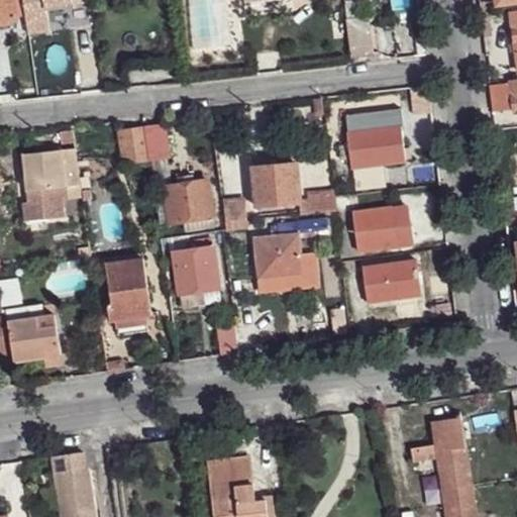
[(13,0),(0,0),(0,21),(16,19),(13,0)]
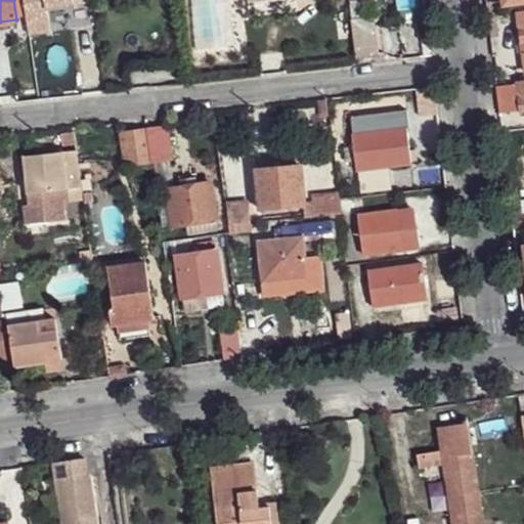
[(359,1),(350,2),(351,10),(360,9),(359,1)]
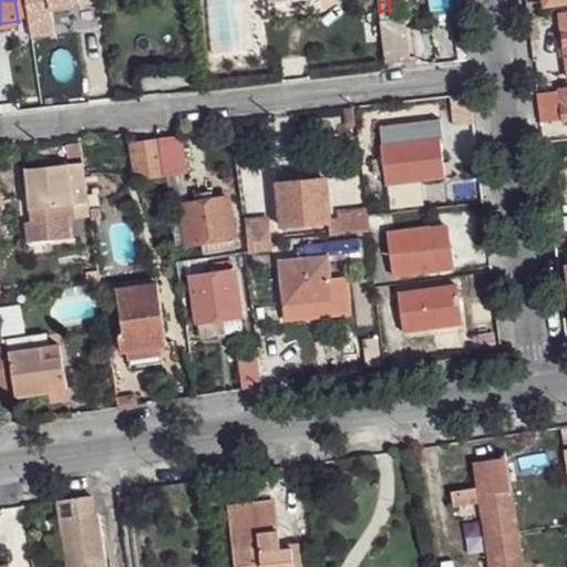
[(387,62),(410,60),(404,19),(400,20),(399,9),(390,10),(380,11),(387,62)]
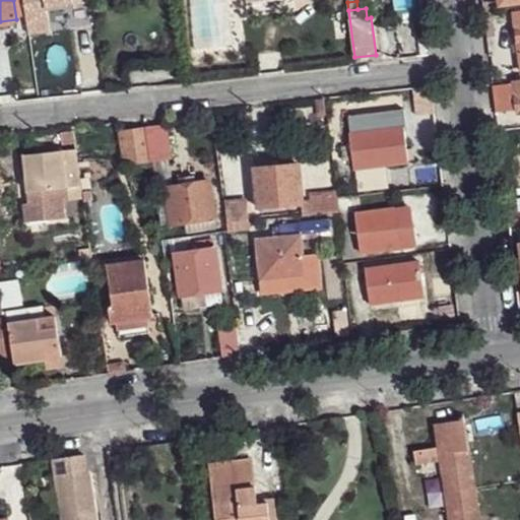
[(500,86),(503,110),(518,109),(519,113),(519,78),(513,79),(514,85),(500,86)]
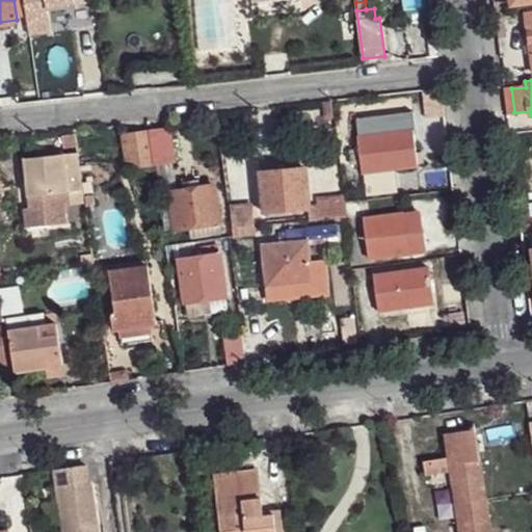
[(511,88),(504,89),(507,112),(514,112),(511,88)]
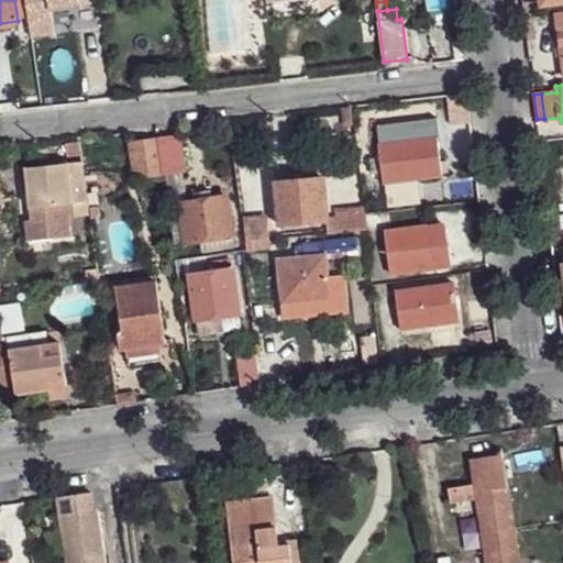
[(377,134),(378,145),(409,142),(408,131),(377,134)]
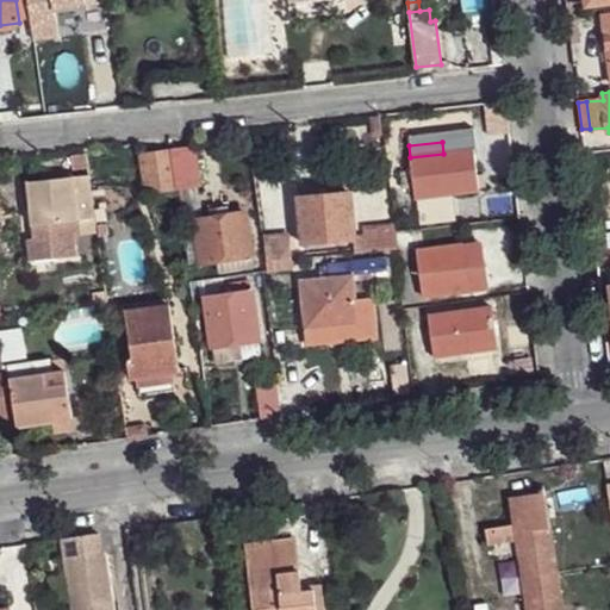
[(170,151),(178,190),(199,185),(193,149),(170,151)]
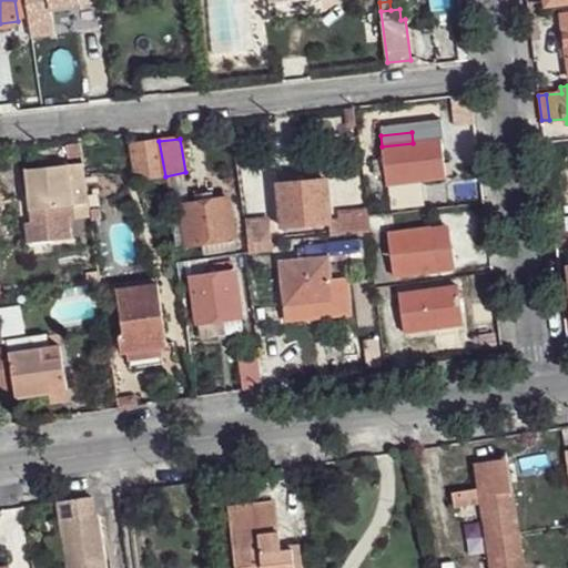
[(382,146),(386,185),(446,178),(442,139),(413,143),(382,146)]
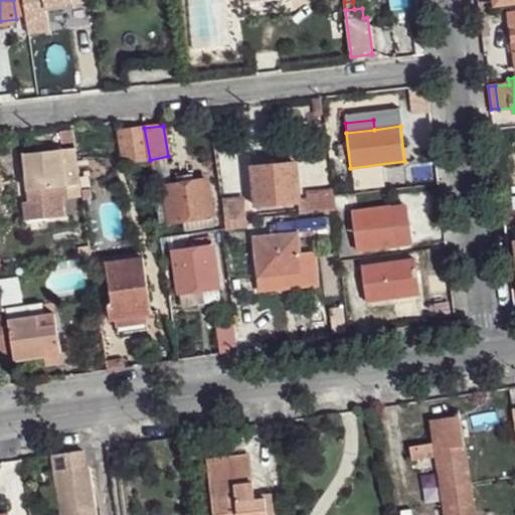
[(119,132),(124,163),(150,160),(144,128),(119,132)]
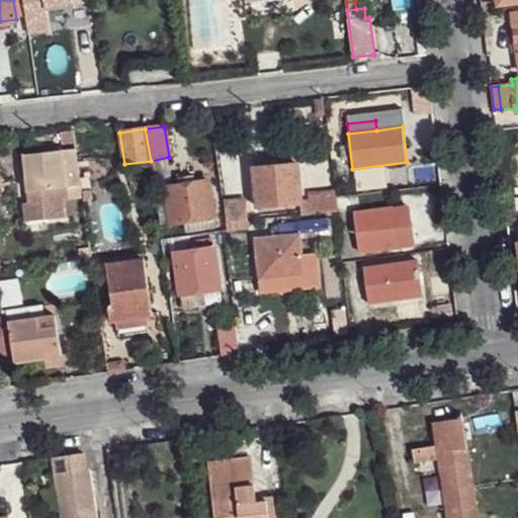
[(23,155),(30,204),(69,199),(68,187),(81,186),(76,149),(23,155)]
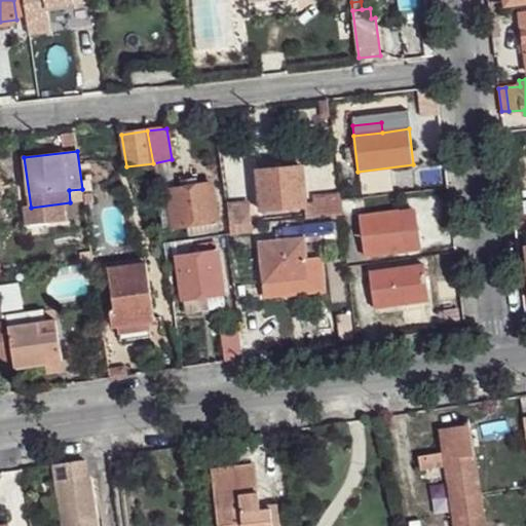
[(259,161),(262,212),(306,209),(303,166),(278,167),(277,160),(259,161)]
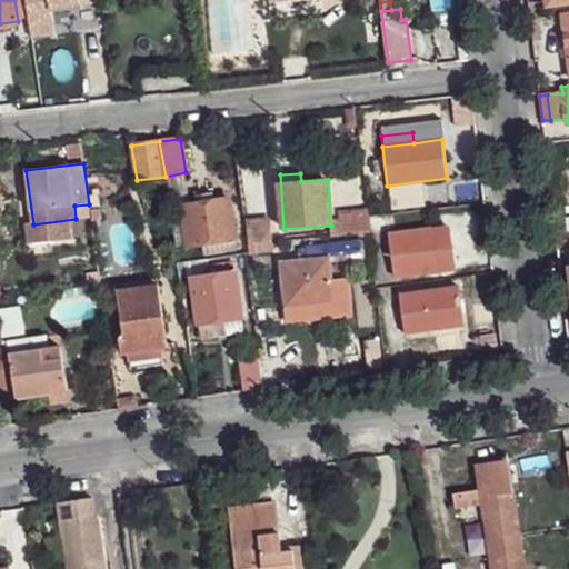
[(182,206),(188,246),(213,242),(215,251),(237,248),(229,199),(182,206)]
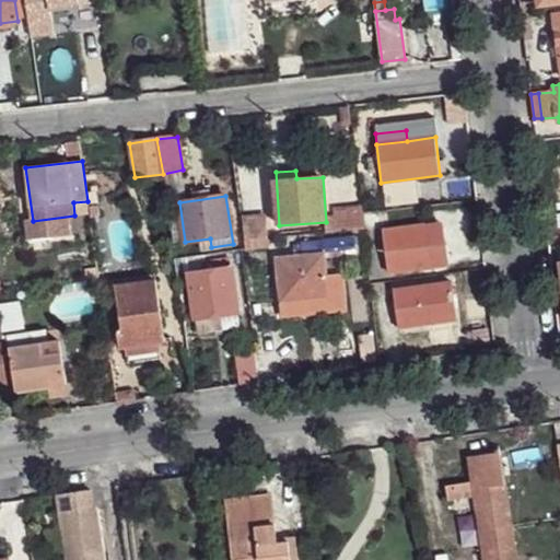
[(73,202),(74,216),(89,214),(88,201),(73,202)]
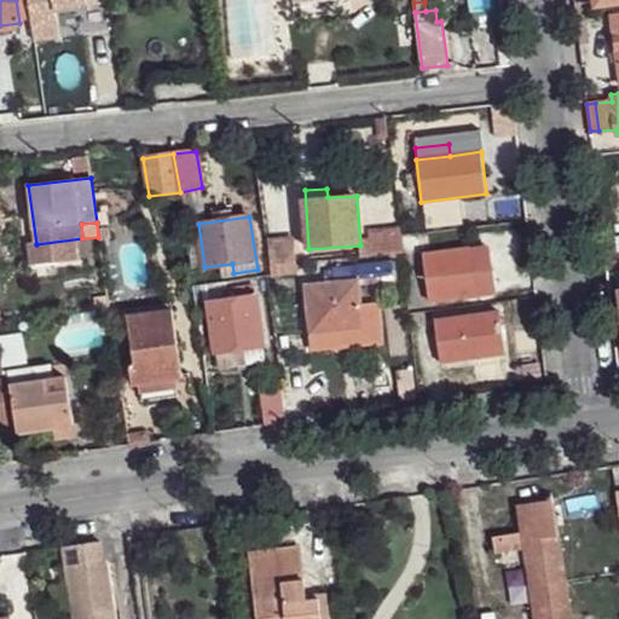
[(369,239),(371,255),(403,253),(401,236),(369,239)]
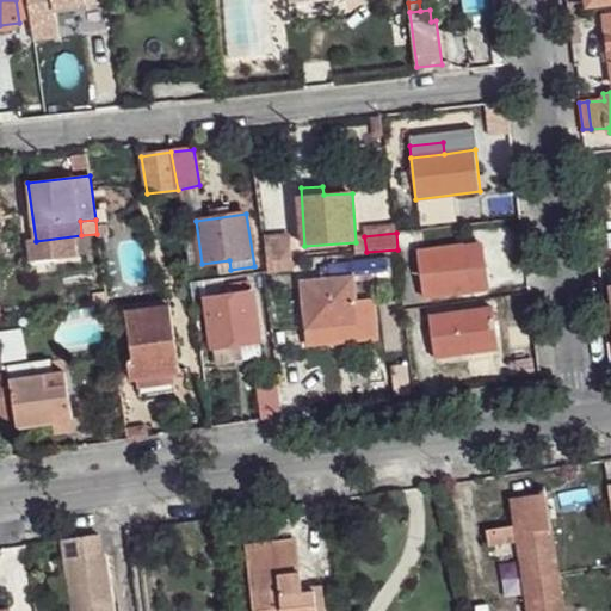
[(36,241),(38,261),(84,255),(81,235),(36,241)]
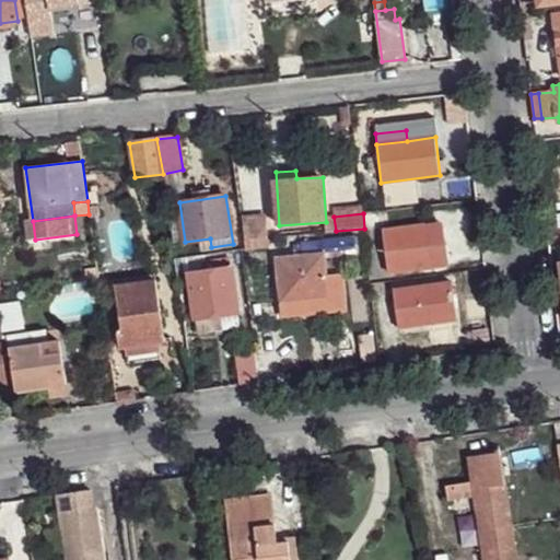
[(383,231),(388,272),(432,267),(426,225),(383,231)]
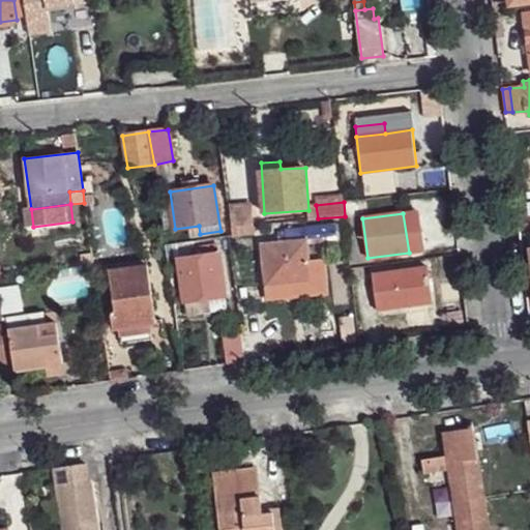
[(262,244),(265,287),(310,283),(306,242),(334,240),(334,241),(341,240),(339,224),(304,227),(305,228),(284,230),(285,236),(277,237),(278,242),(262,244)]
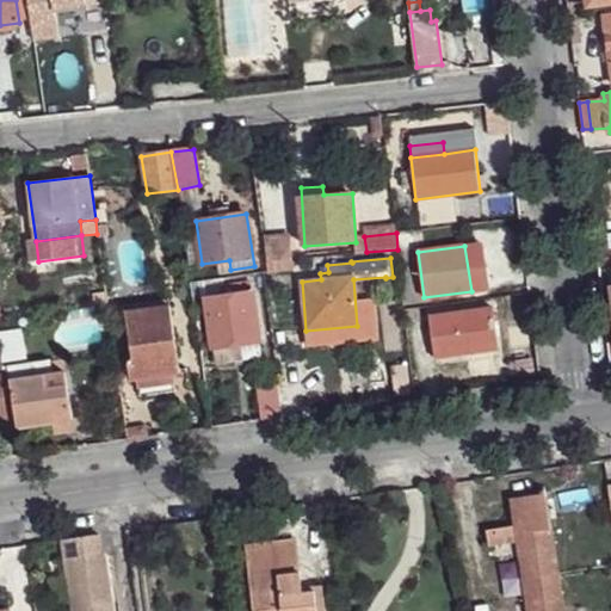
[(266,264),(267,272),(298,269),(297,260),(266,264)]
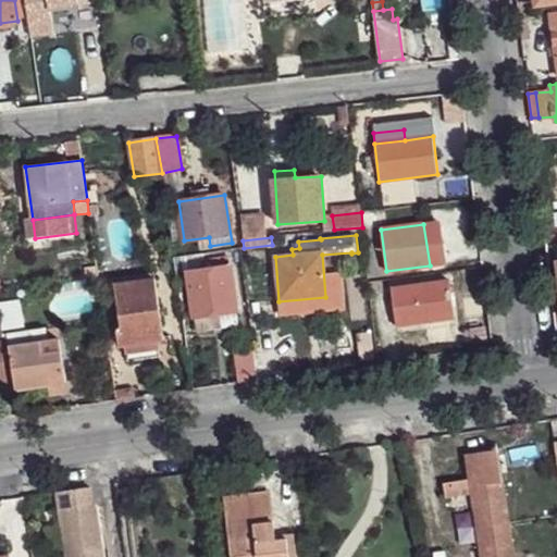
[(188,273),(193,317),(194,317),(219,313),(236,310),(237,310),(232,268),(231,268),(230,258),(203,262),(205,270),(188,273)]
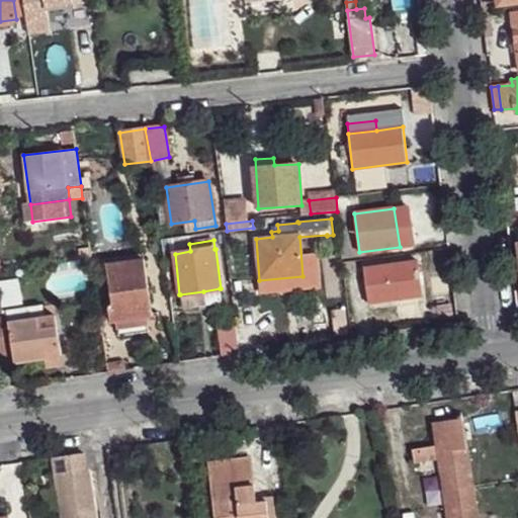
[(109,257),(111,265),(144,260),(144,252),(109,257)]
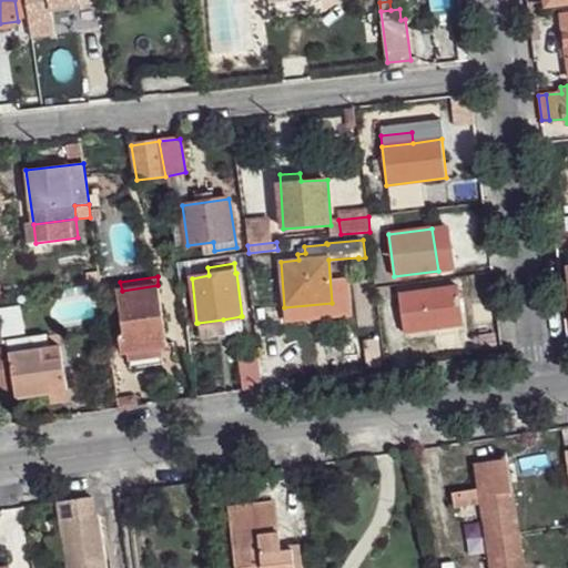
[(120,313),(128,355),(133,354),(162,350),(168,348),(158,285),(122,291),(124,313),(120,313)]
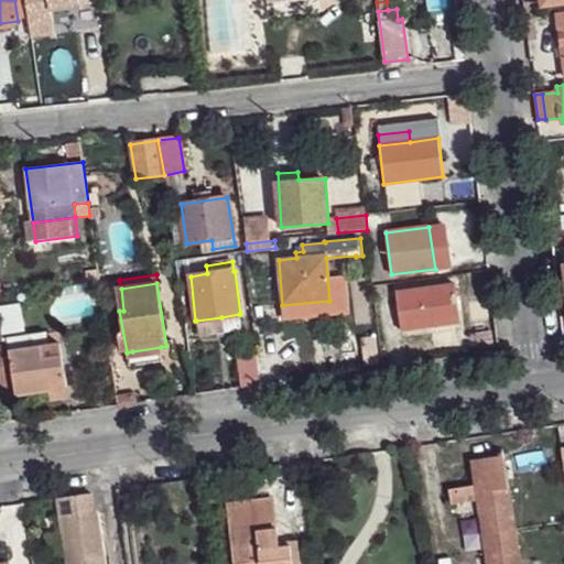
[(396,292),(401,332),(461,323),(455,284),(396,292)]
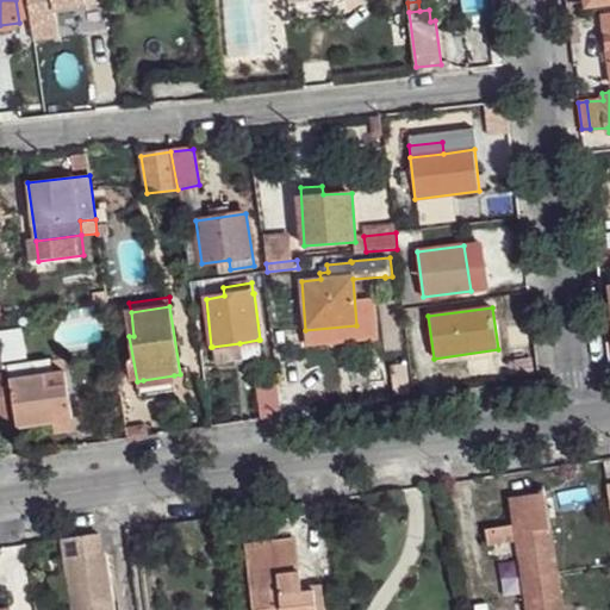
[(240,343),(242,360),(262,358),(259,340),(240,343)]
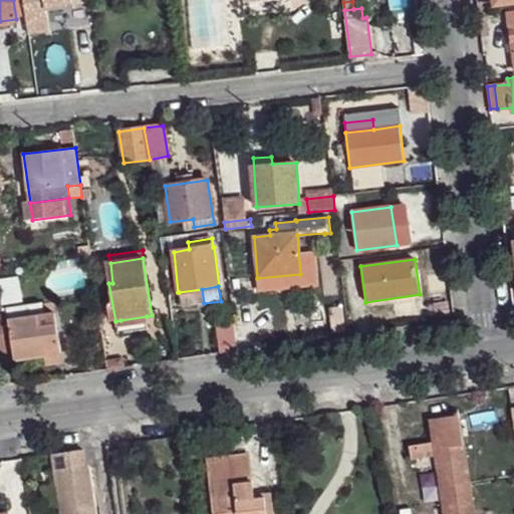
[(179,292),(181,306),(204,303),(202,289),(179,292)]
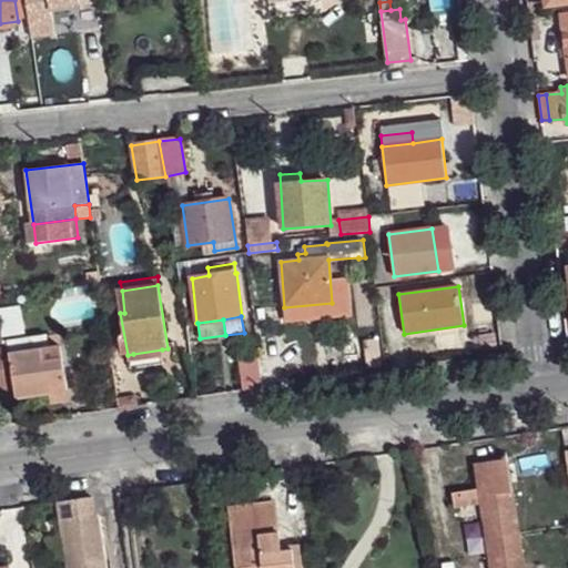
[(0,395),(16,394),(16,397),(49,392),(67,388),(60,345),(9,353),(8,346),(3,347),(0,334),(0,333),(0,395)]
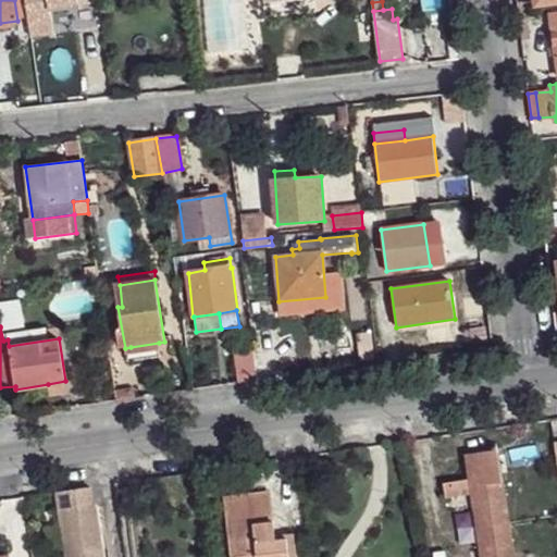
[(353,333),(356,359),(373,356),(370,331),(353,333)]
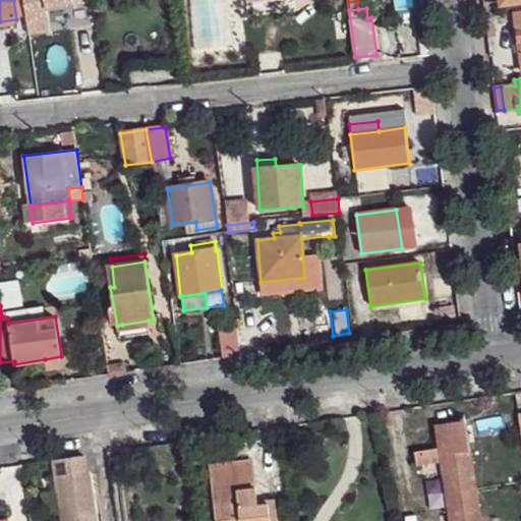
[(123,332),(150,328),(149,321),(122,325),(123,332)]
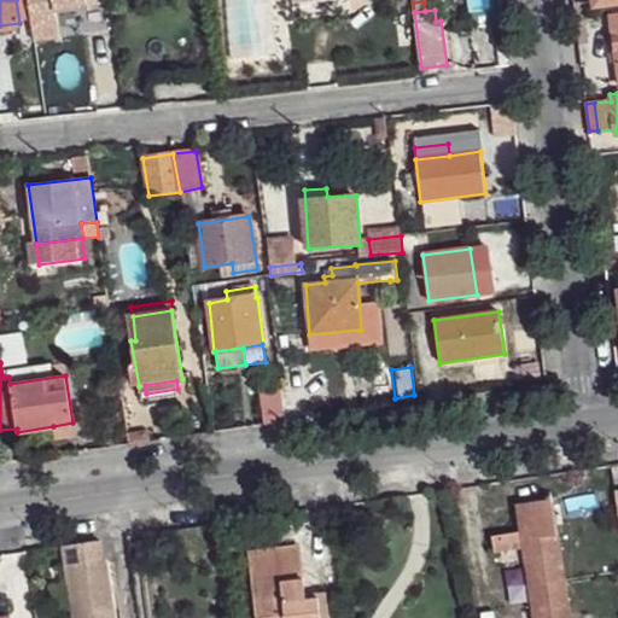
[(281,390),(285,421),(304,418),(299,388),(281,390)]
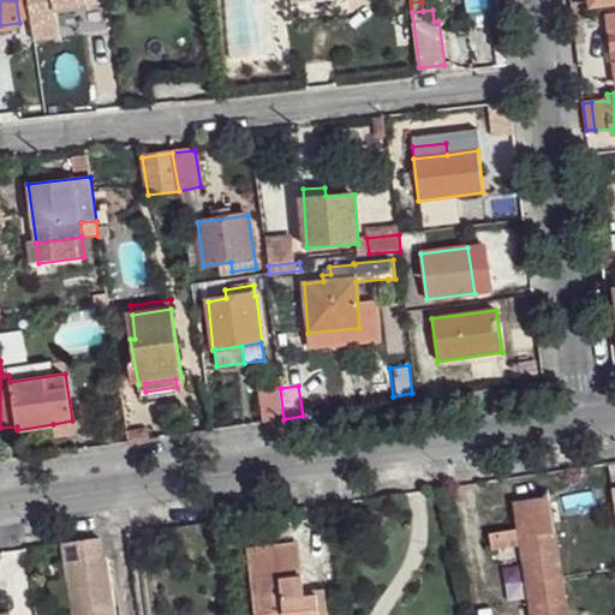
[(260,390),(264,422),(284,419),(280,388),(260,390)]
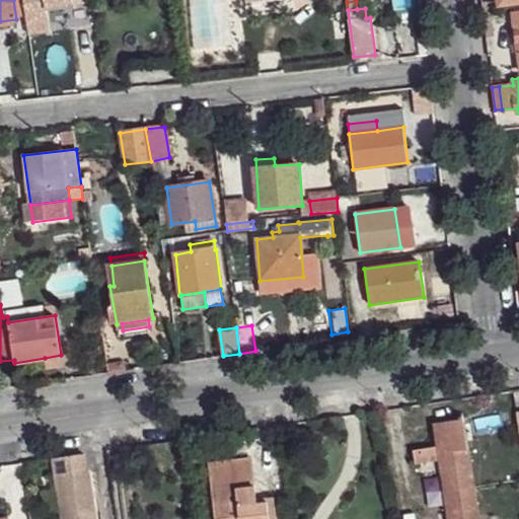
[(45,358),(46,367),(63,364),(61,355),(45,358)]
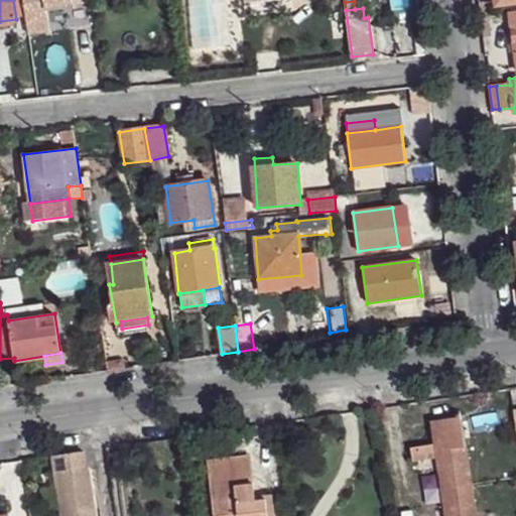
[(106,364),(107,372),(125,369),(123,361),(106,364)]
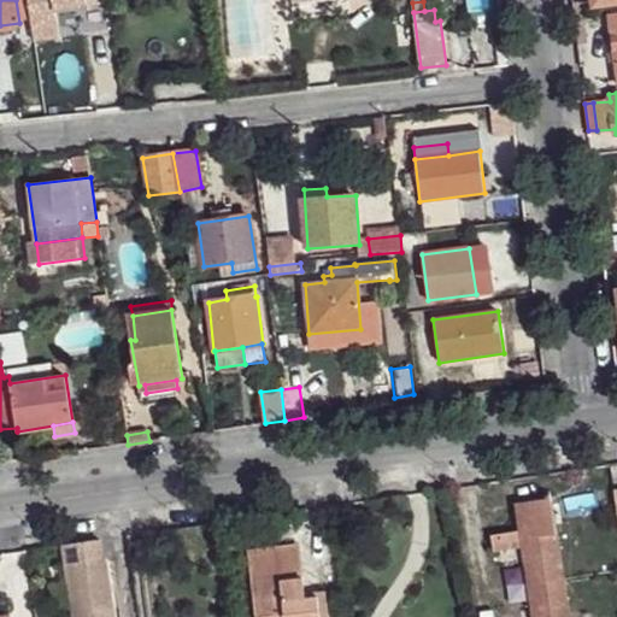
[(522,547),(528,585),(563,580),(551,498),(516,504),(519,530),(522,547)]
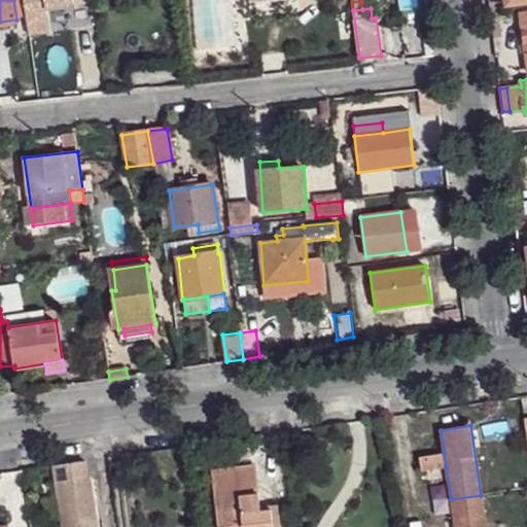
[(434,455),(436,468),(446,467),(444,453),(434,455)]
